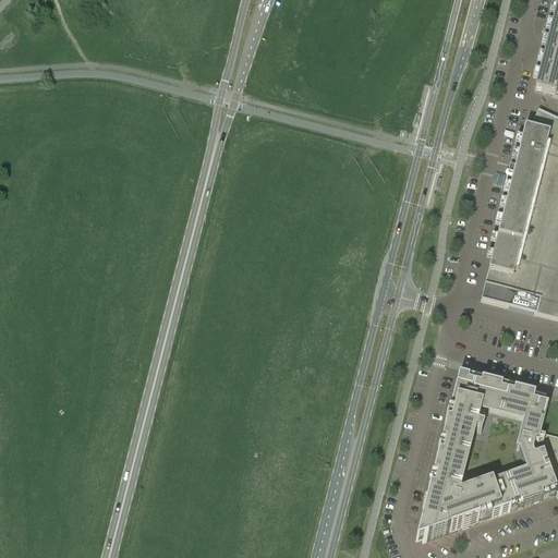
[(543,57),(534,92),(557,100),(557,0),(546,44),(543,57)]
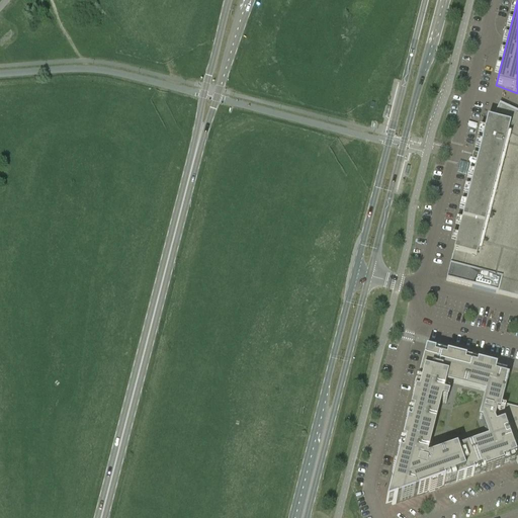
[(481,145),(465,203),(464,206),(445,281),(517,299),(517,113),(499,105),(481,145)]
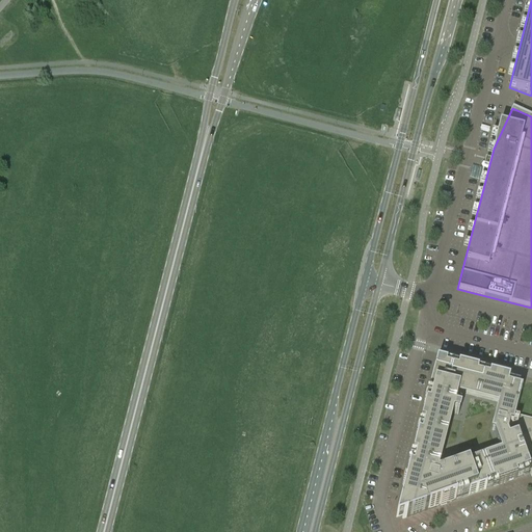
[(523,392),(512,389),(507,388),(508,380),(436,363),(398,509),(402,520),(439,507),(443,505),(446,504),(507,482),(511,481),(514,480),(516,479),(515,476),(529,471),(531,458),(531,420),(514,417),(521,392),(522,392),(523,392)]
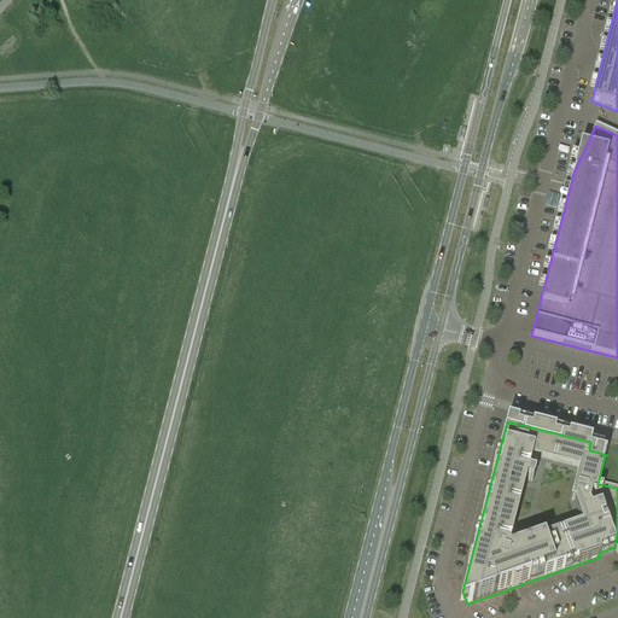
[(596,445),(595,452),(607,455),(608,447),(596,444),(596,445)]
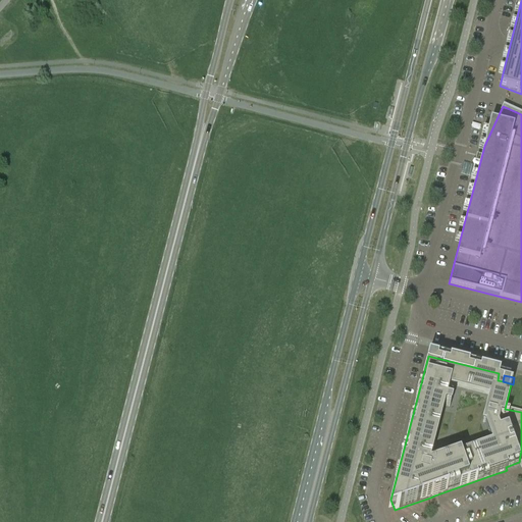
[(356,500),(369,502),(370,487),(357,486),(356,500)]
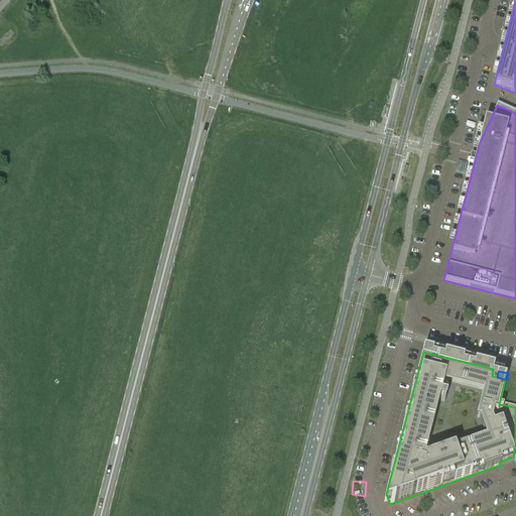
[(372,515),(369,497),(357,500),(360,515),(372,515)]
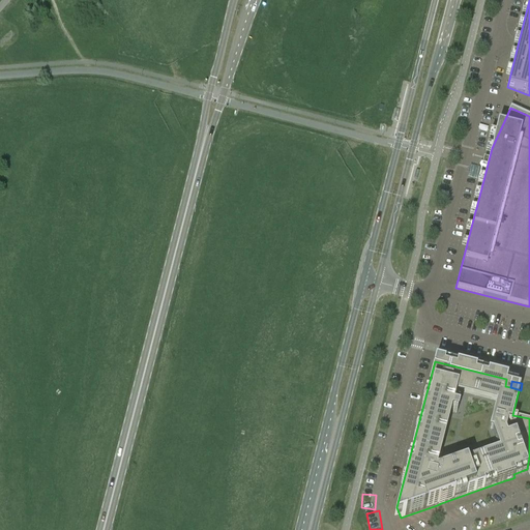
All buildings are outlined.
